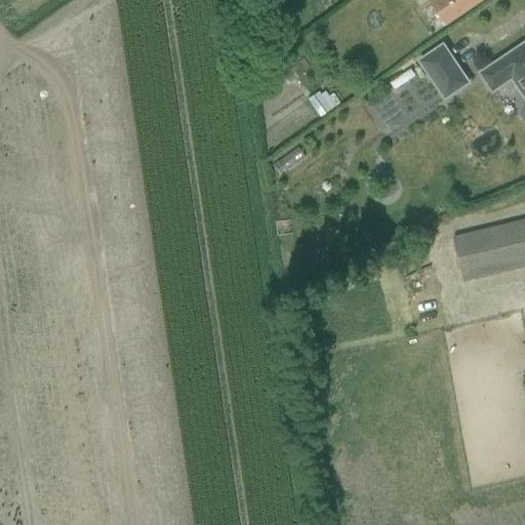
[(439,0),(431,5),(445,26),(482,0),(439,0)]
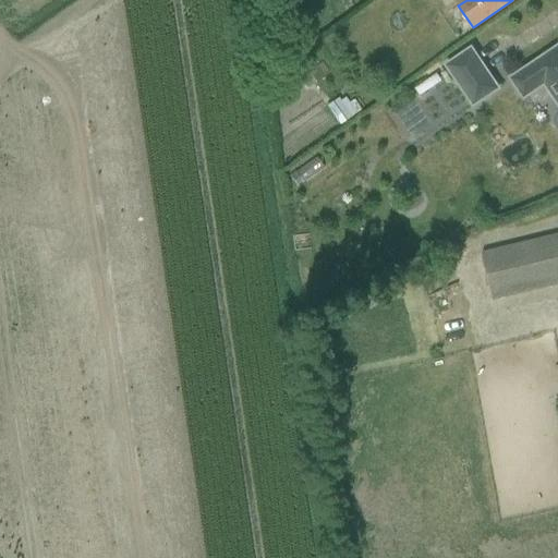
[(557,48),(511,80),(523,98),(544,84),(557,105),(557,112),(557,113),(555,119),(555,125),(557,130),(557,48)]
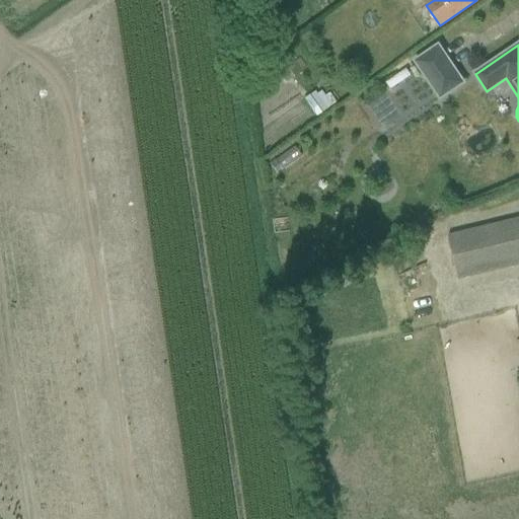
[(462,83),(438,47),(416,62),(440,98),(462,83)]
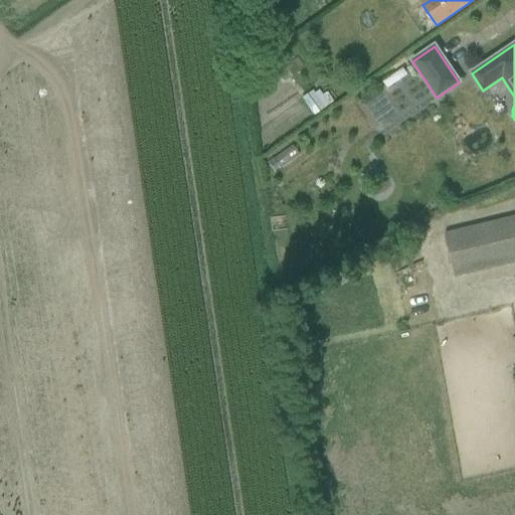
[(284,50),(268,62),(283,82),(299,70),(304,67),(297,58),(292,62),(284,50)]
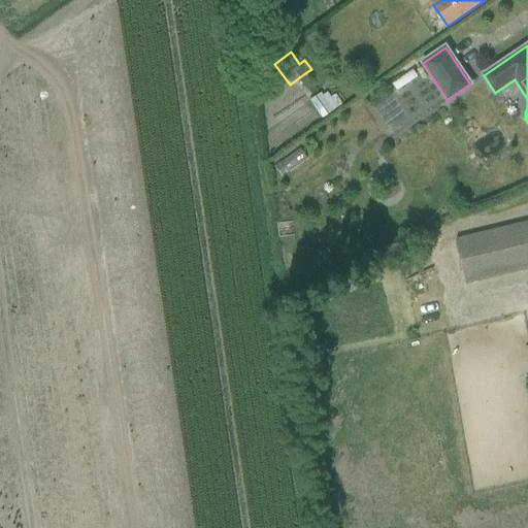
[(399,79),(392,84),(396,91),(403,86),(399,79)]
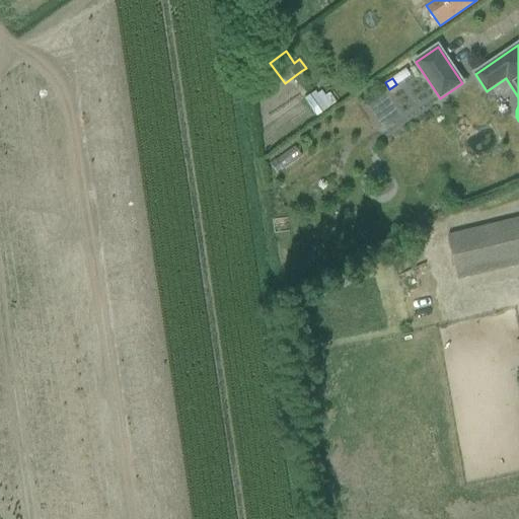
[(315,91),(303,99),(315,117),(327,108),(315,91)]
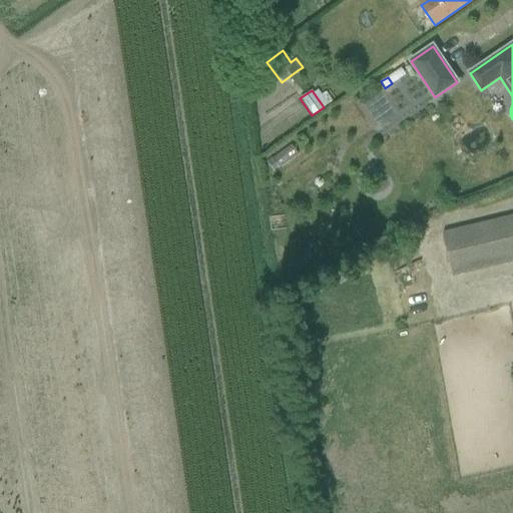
[(512,216),(443,233),(451,270),(512,254),(512,216)]
